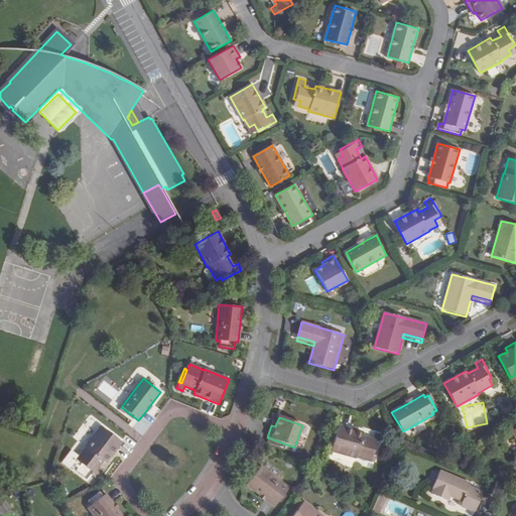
[(85,446),(86,447),(76,461),(92,473),(91,476),(96,480),(101,474),(97,470),(103,461),(106,464),(122,441),(101,425),(85,446)]
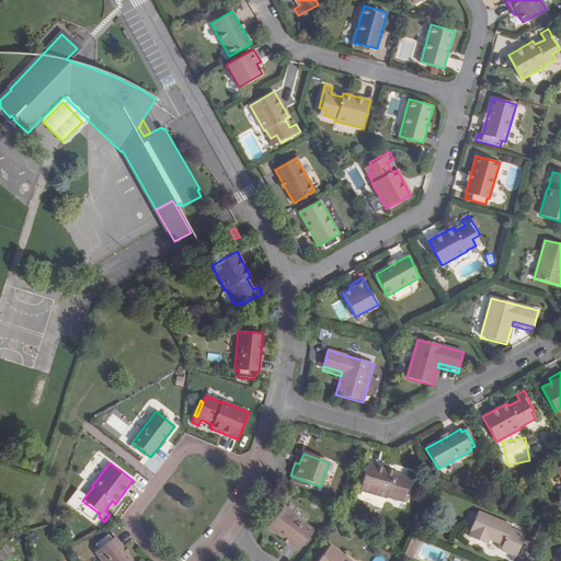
[(393,474),(395,471),(367,462),(359,491),(387,499),(387,497),(403,503),(405,496),(409,496),(414,474),(407,472),(405,478),(393,474)]
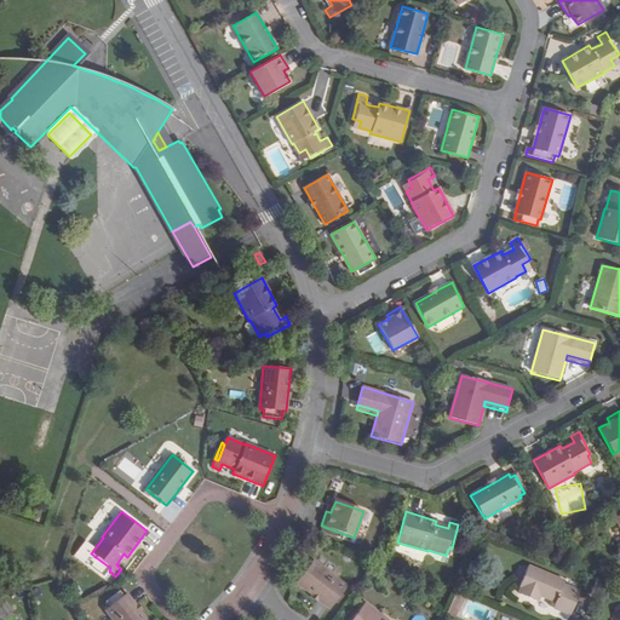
[(346,587),(313,562),(296,584),(311,595),(320,601),(331,609),(346,587)]
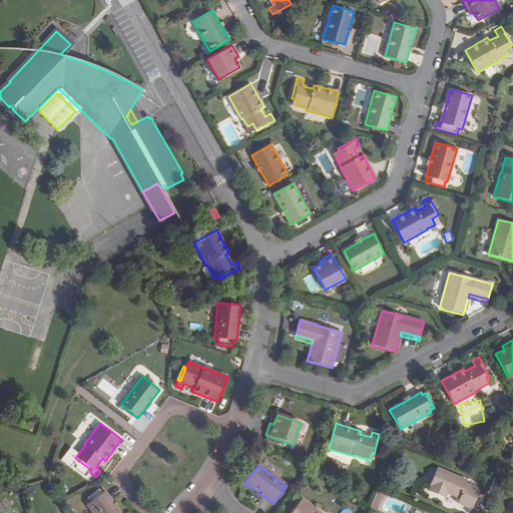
[(467,481),(437,469),(428,491),(445,498),(447,494),(456,497),(459,499),(458,503),(457,504),(471,509),(480,490),(466,484),(467,481)]
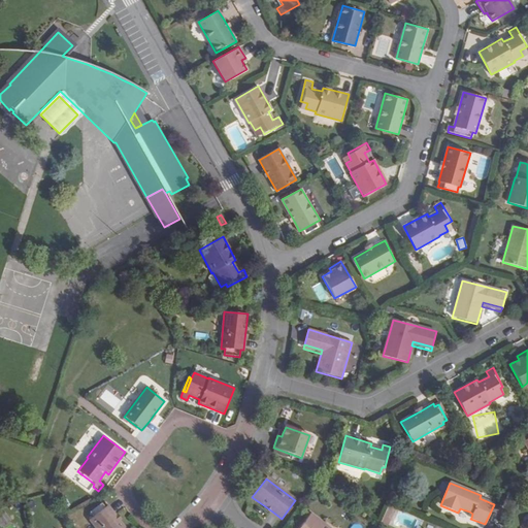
[(387,524),(395,504),(389,501),(381,521),(387,524)]
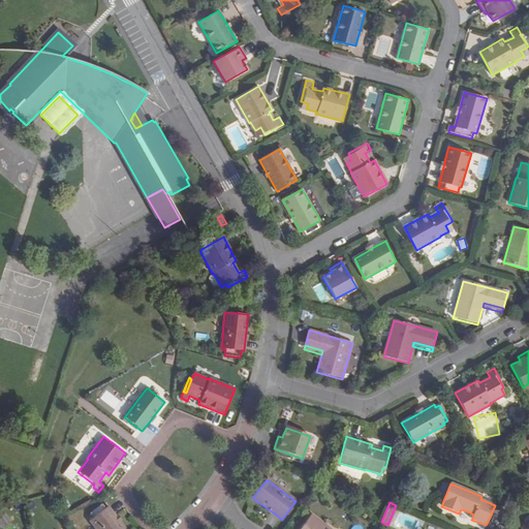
[(95,528),(125,528),(120,522),(116,516),(107,506),(104,508),(101,504),(90,512),(93,518),(89,521),(95,528)]
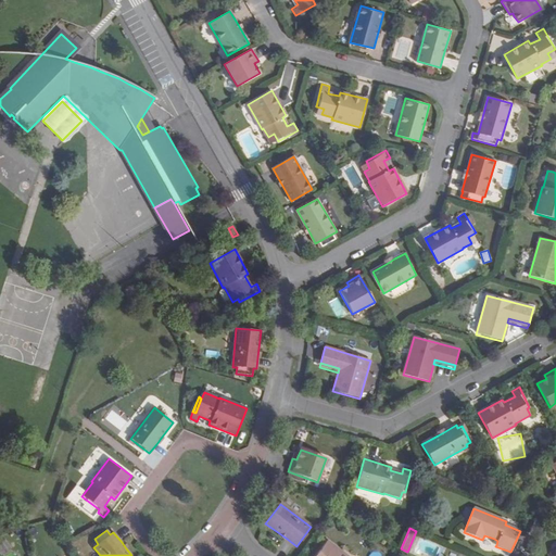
[(3,534),(0,536),(0,548),(2,552),(11,544),(3,534)]
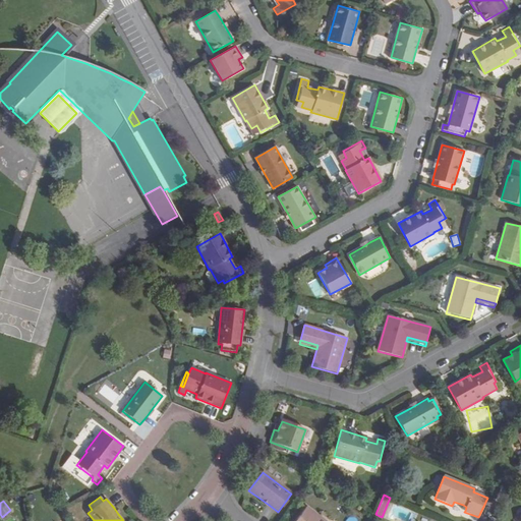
[(324,520),(306,508),(295,520),(324,520)]
